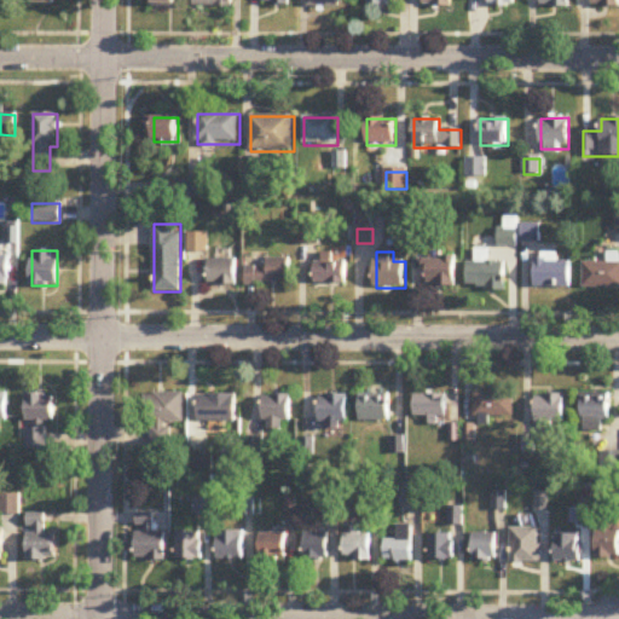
[(469,262),(469,290),(508,290),(508,262),(490,262),(490,252),(479,252),(479,262),(469,262)]
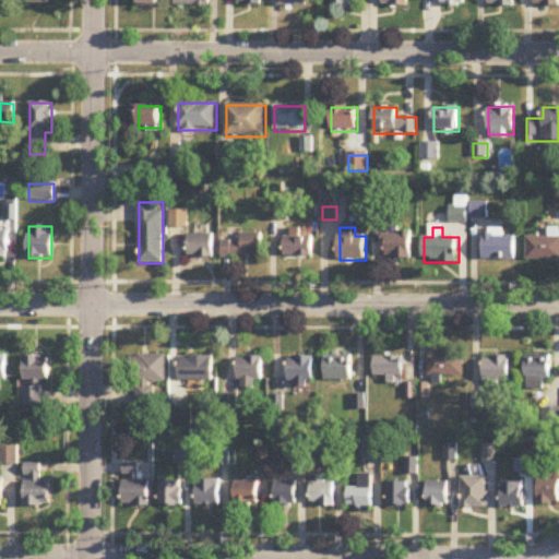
[(528,261),(558,260),(558,228),(549,229),(549,237),(528,237),(528,261)]
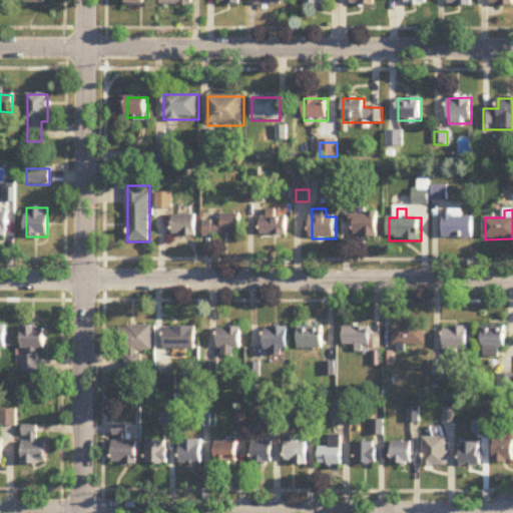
[(287,234),(288,210),(264,210),(263,234),(287,234)]
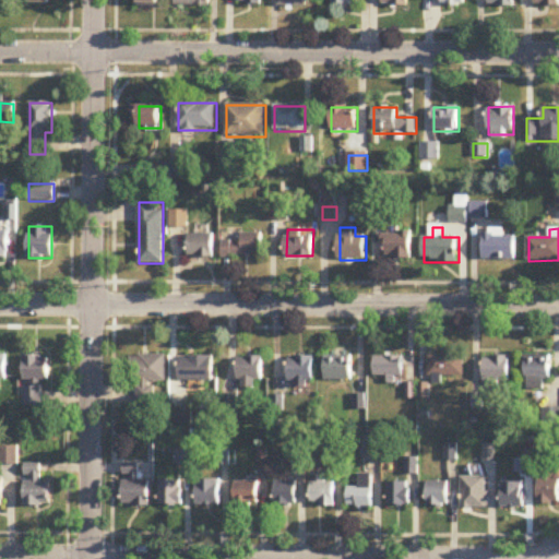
[(262,234),(241,234),(241,241),(223,241),(223,257),(262,257),(262,234)]
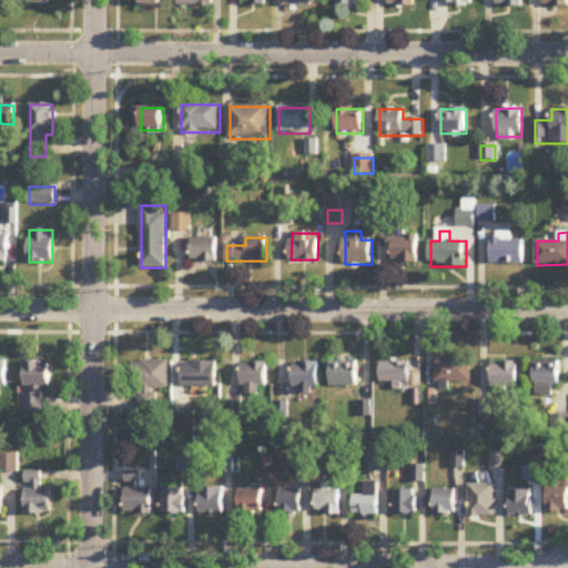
[(419,237),(392,237),(392,264),(419,264),(419,237)]
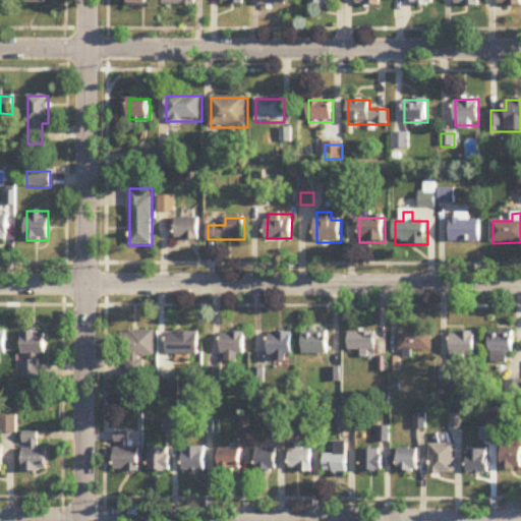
[(199,240),(199,219),(176,219),(176,240),(199,240)]
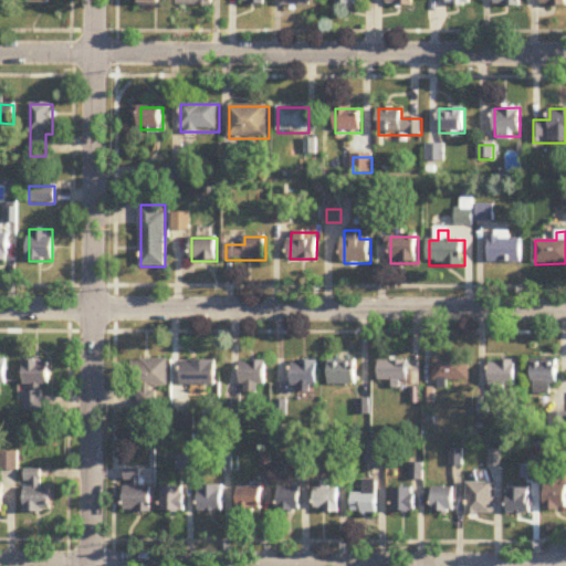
[(490,264),(523,264),(523,239),(490,239),(490,264)]
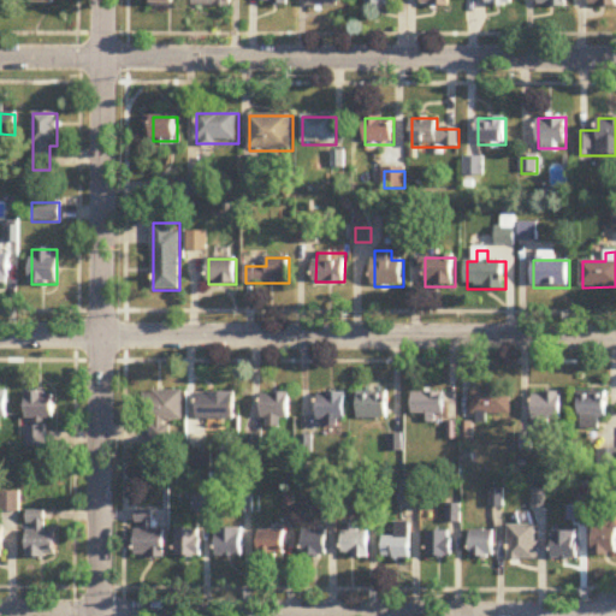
[(183,420),(183,391),(144,391),(144,420),(183,420)]
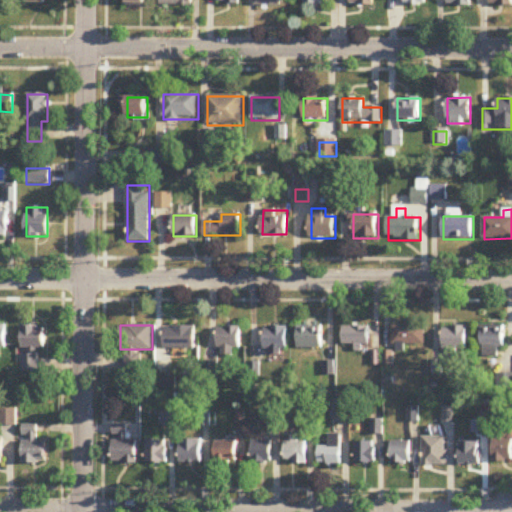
[(322,326),(298,326),(298,348),(322,348),(322,326)]
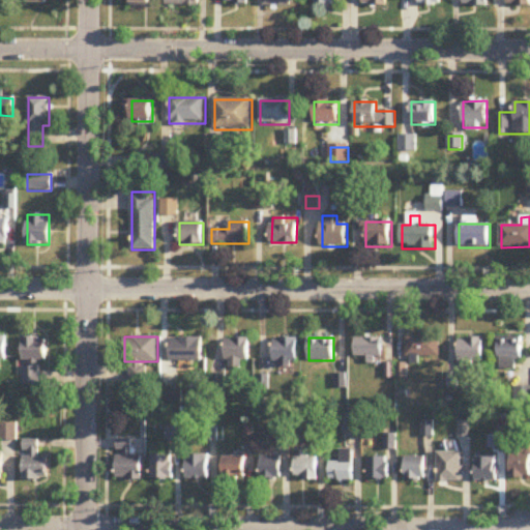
[(441,357),(441,337),(407,337),(407,357),(441,357)]
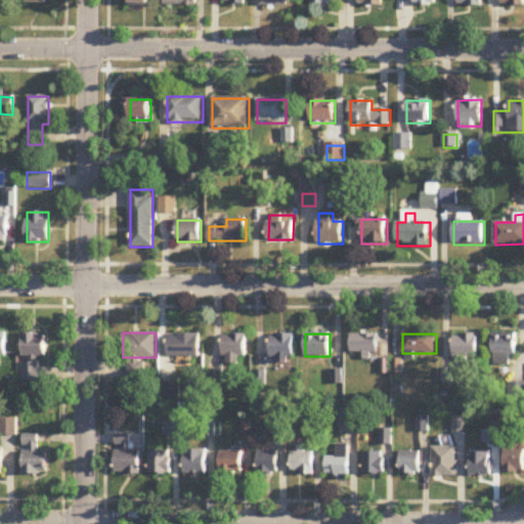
[(44,359),(44,335),(24,335),(24,381),(41,381),(41,359),(44,359)]
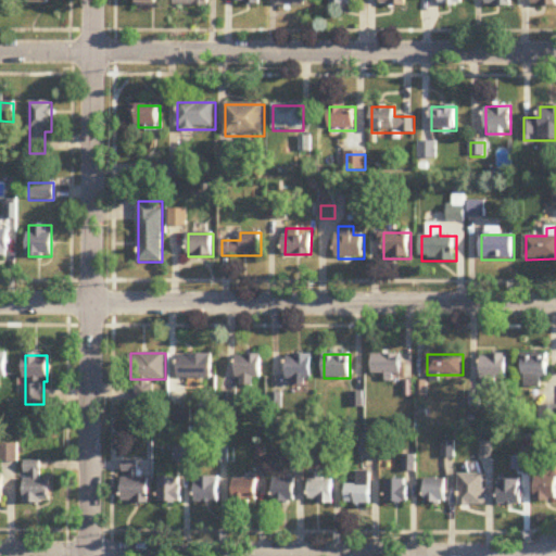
[(212,378),(212,355),(178,355),(178,378),(212,378)]
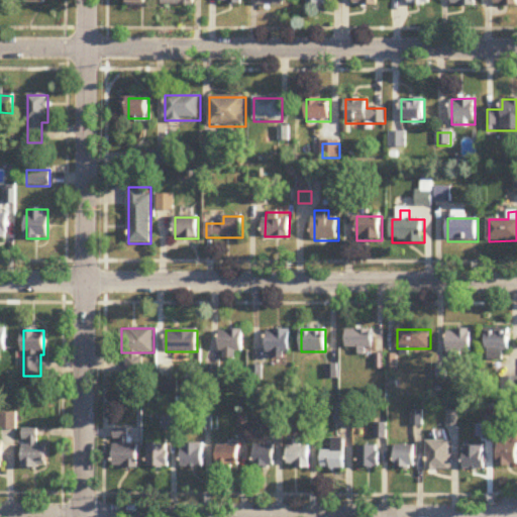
[(268,354),(290,354),(290,330),(268,330),(268,354)]
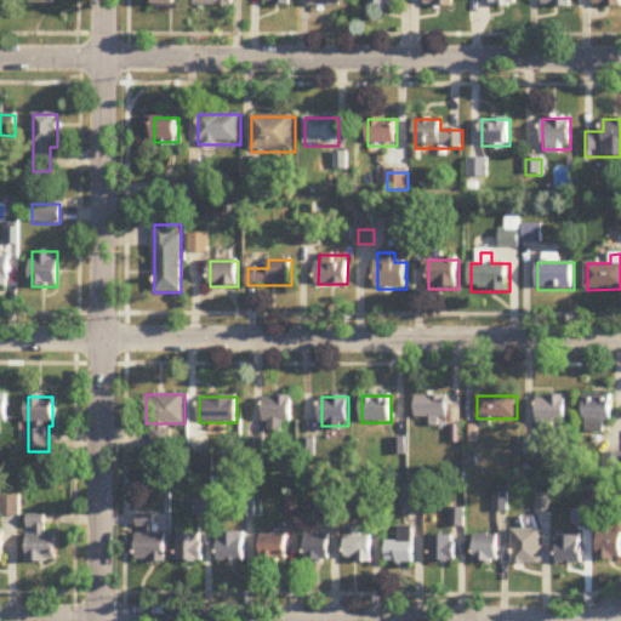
[(448,397),(417,397),(417,419),(448,419),(448,397)]
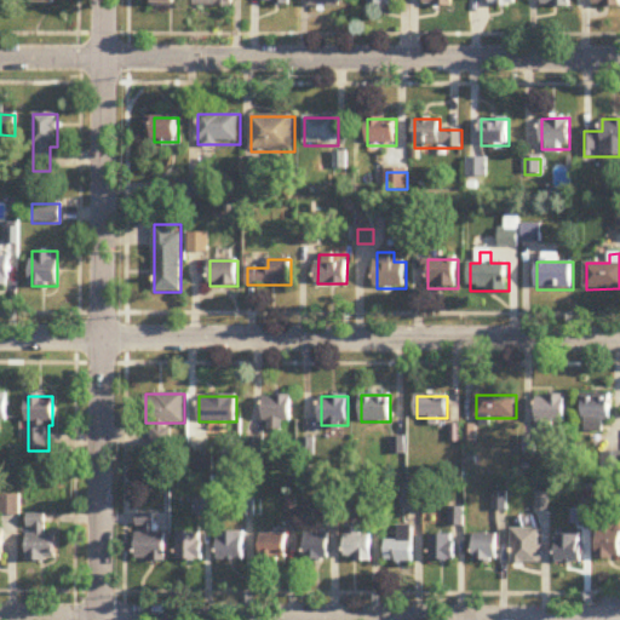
[(612,396),(585,397),(585,430),(612,430),(612,396)]
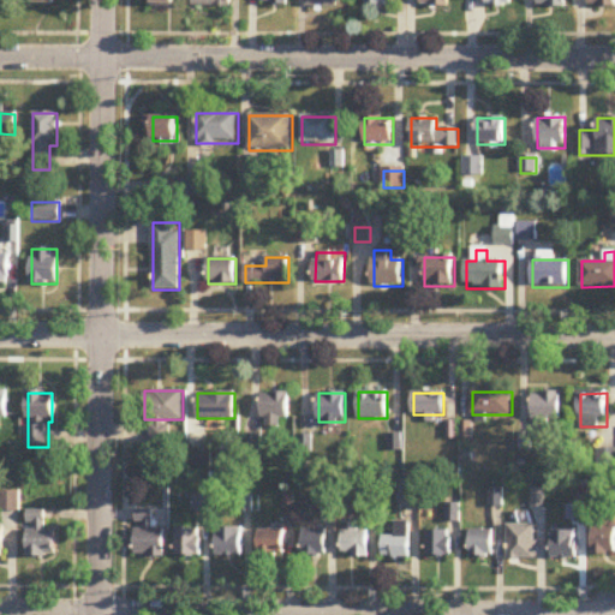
[(262,394),(262,425),(288,425),(288,394),(262,394)]
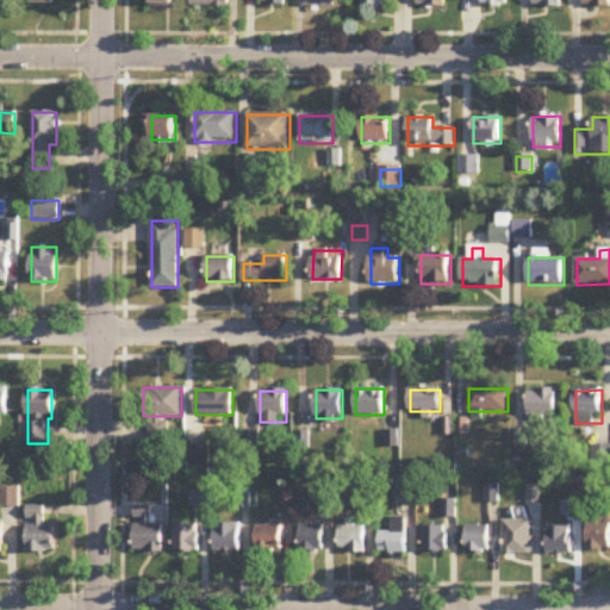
[(558,391),(528,391),(528,419),(558,419),(558,391)]
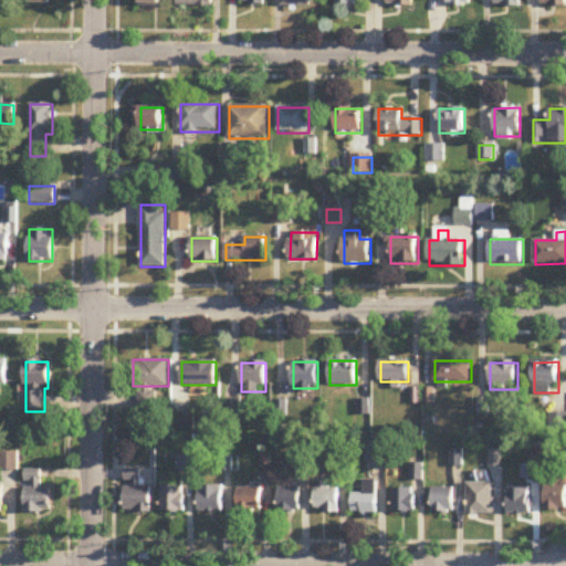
[(367,465),(386,465),(386,442),(367,442),(367,465)]
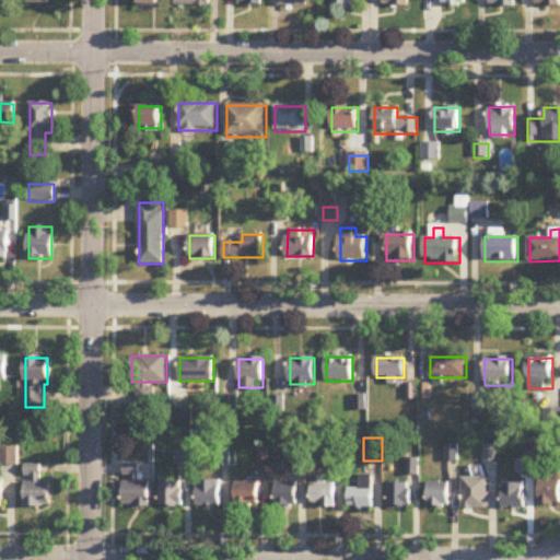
[(19,448),(0,447),(0,465),(19,466),(19,448)]
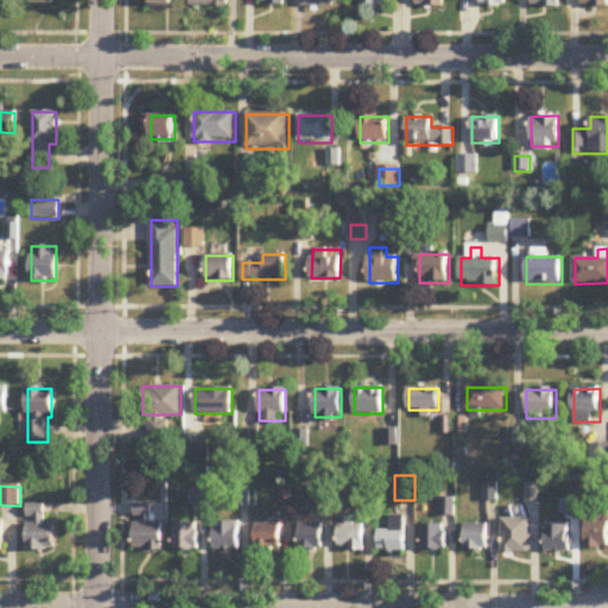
[(54,524),(44,524),(44,505),(27,505),(27,551),(54,551),(54,524)]
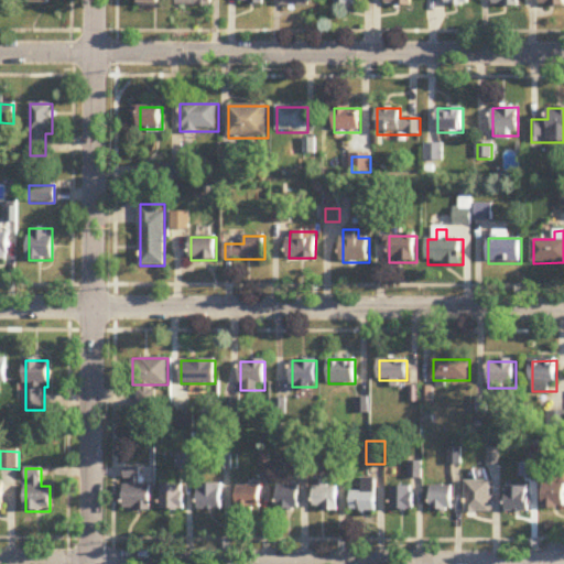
[(125,510),(151,510),(151,484),(140,484),(140,468),(125,468),(125,510)]
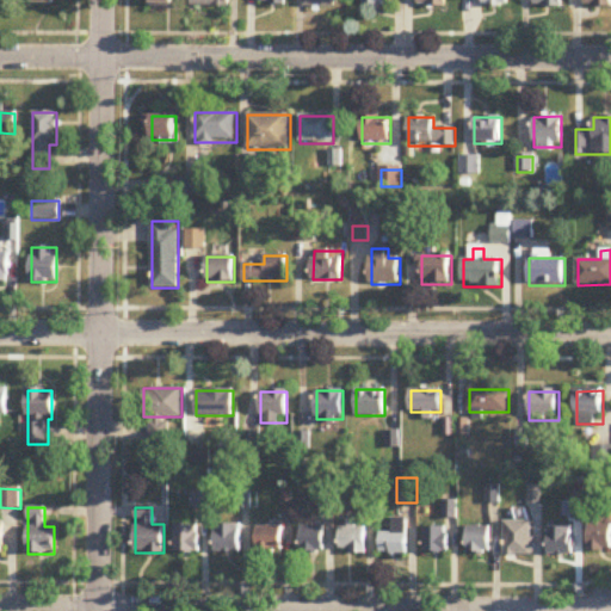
[(408,519),(394,519),(394,534),(381,534),(381,555),(408,555),(408,519)]
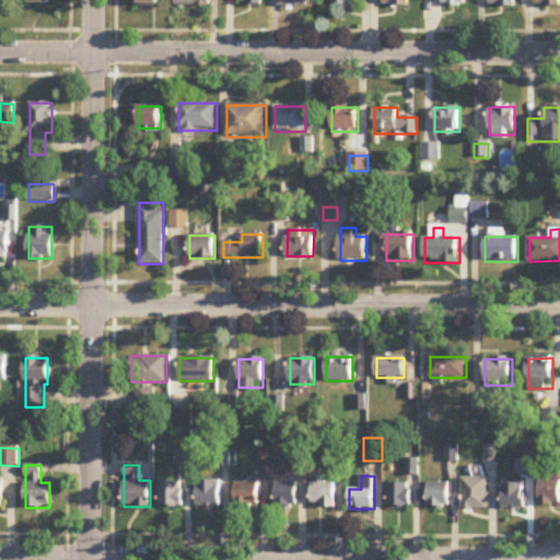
[(488,478),(464,478),(464,509),(488,509),(488,478)]
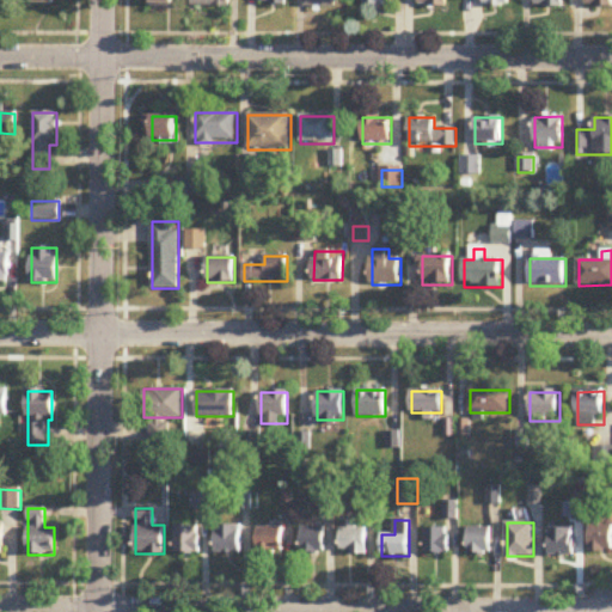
[(611,551),(611,524),(591,524),(591,552),(611,551)]
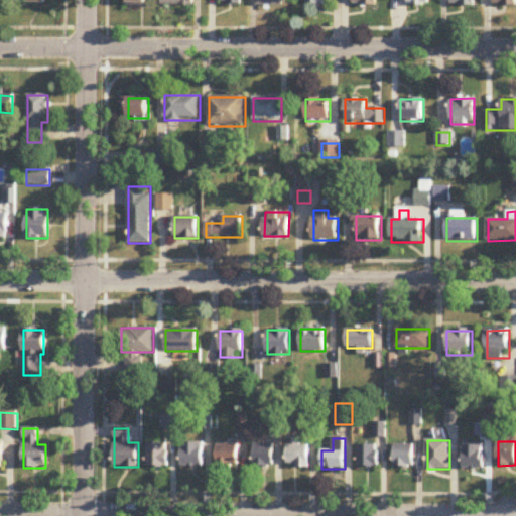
[(181,467),(204,467),(204,443),(181,443),(181,467)]
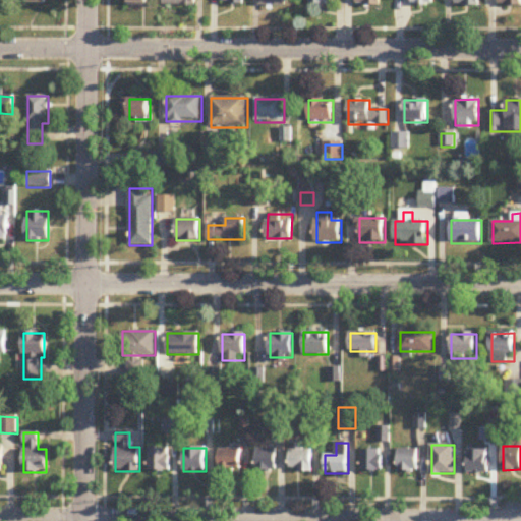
[(291,448),(291,472),(312,472),(312,448),(291,448)]
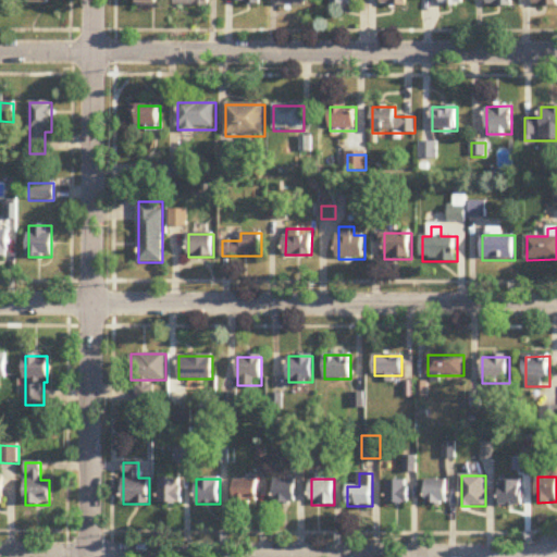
[(160,504),(183,504),(183,480),(160,480),(160,504)]
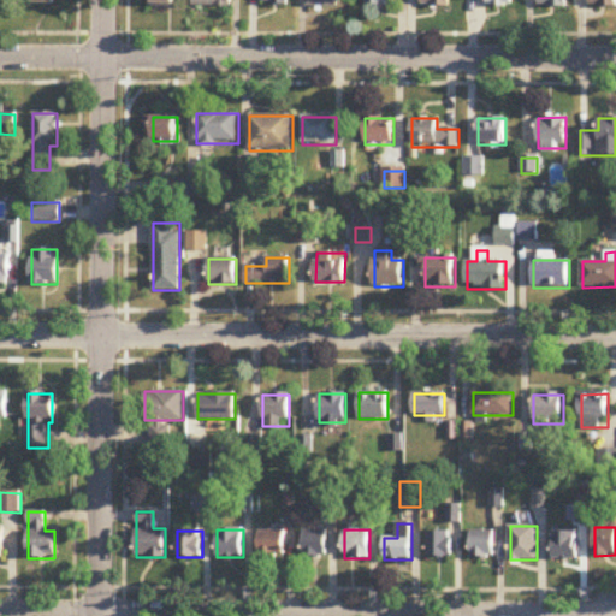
[(304,531),(304,557),(329,557),(329,531),(304,531)]
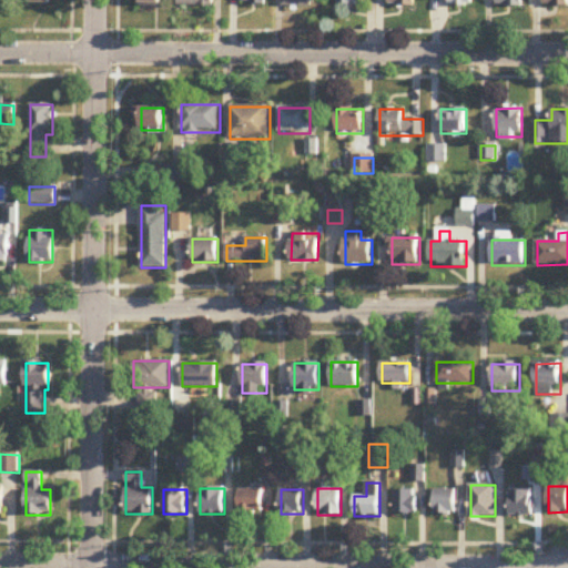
[(262,490),(239,490),(239,513),(262,513),(262,490)]
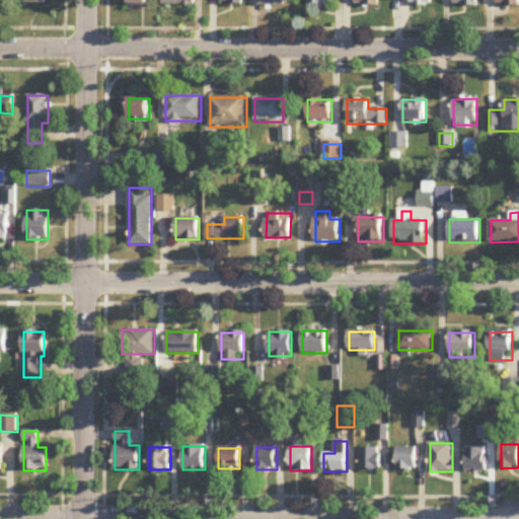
[(397,470),(417,470),(417,448),(397,448),(397,470)]
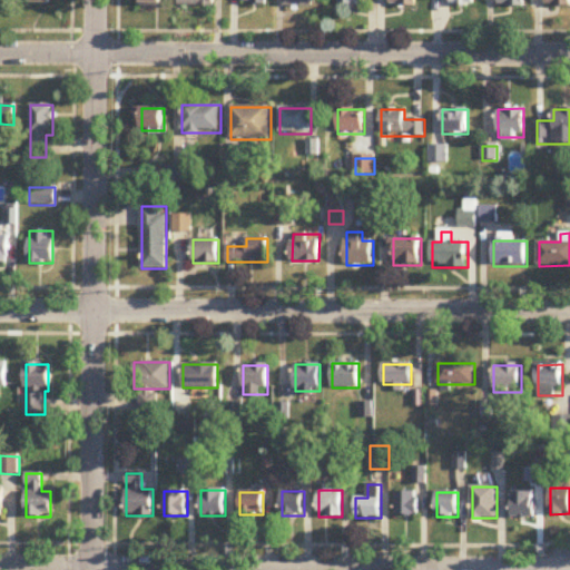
[(534,518),(534,492),(512,492),(512,518),(534,518)]
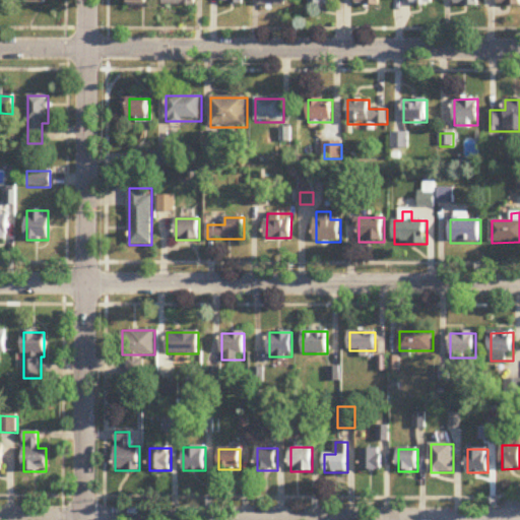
[(362,450),(362,470),(381,470),(381,450),(362,450)]
